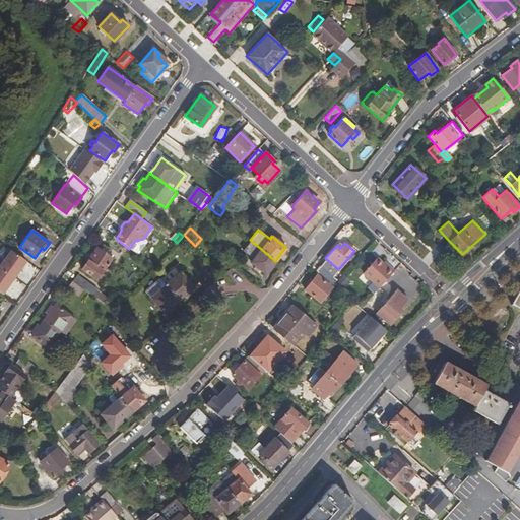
[(112,259),(98,248),(82,269),(96,280),(112,259)]
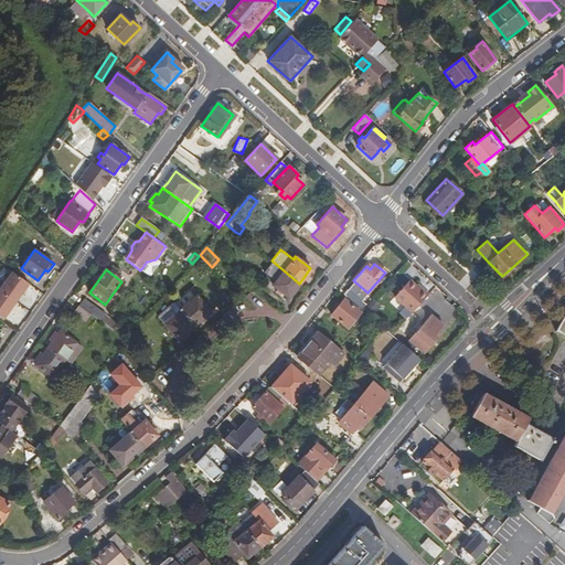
[(299,284),(284,270),(273,285),(288,298),(299,284)]
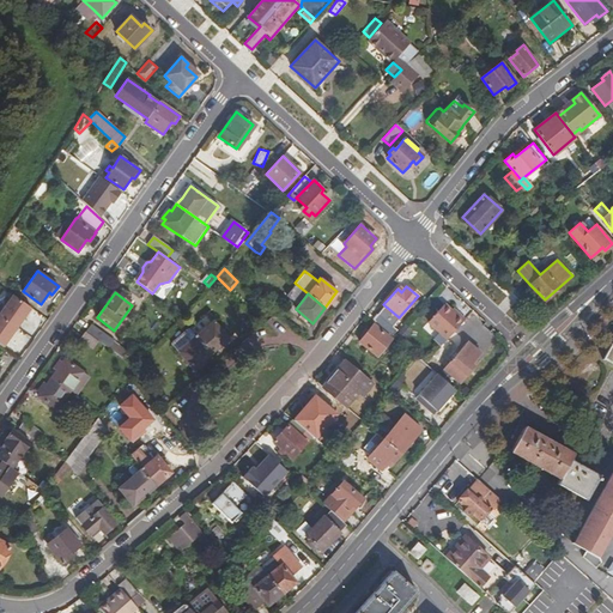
[(428,321),(447,340),(466,320),(457,313),(455,315),(443,304),(428,321)]
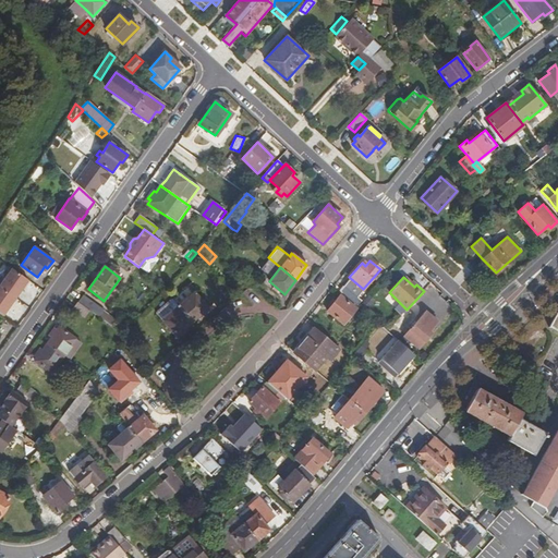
[(189,286),(172,300),(192,322),(208,308),(189,286)]
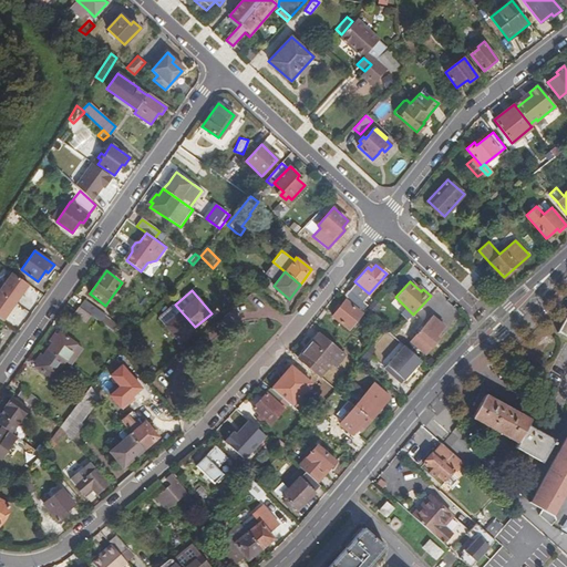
[(347,298),(362,311),(366,308),(360,301),(351,294),(347,298)]
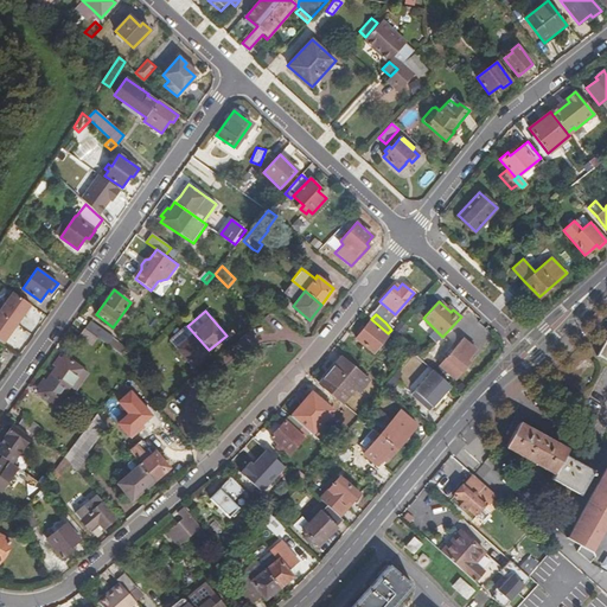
[(85,328),(108,345),(114,337),(91,320),(85,328)]
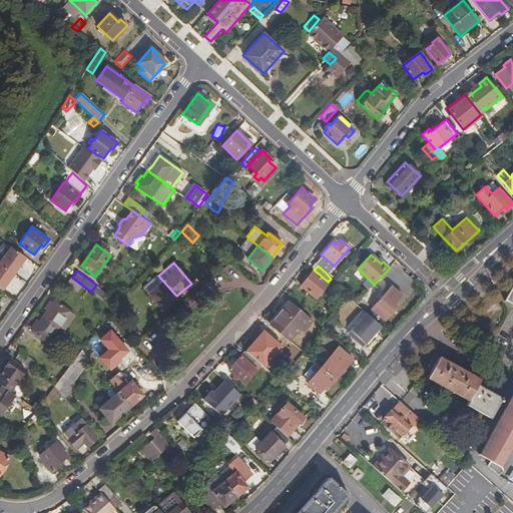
[(339,271),(331,280),(336,284),(339,281),(338,280),(343,275),(339,271)]
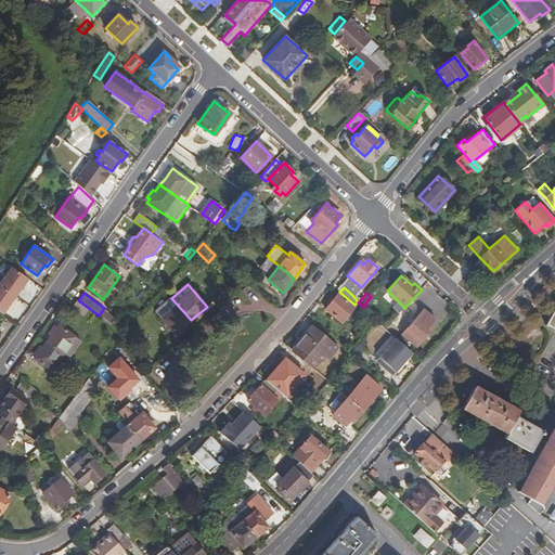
[(341,322),(353,307),(338,294),(325,309),(341,322)]
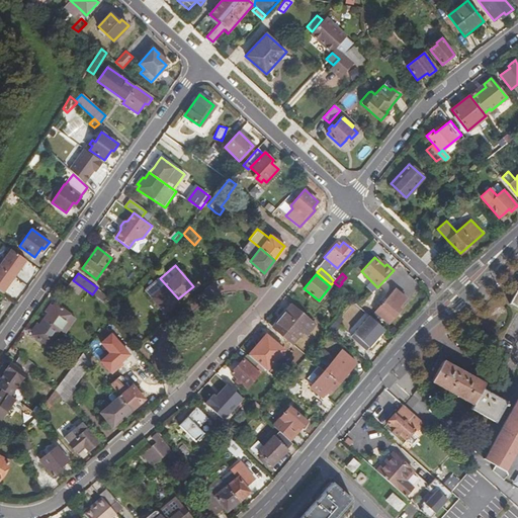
[(178,298),(160,278),(145,290),(164,312),(178,298)]
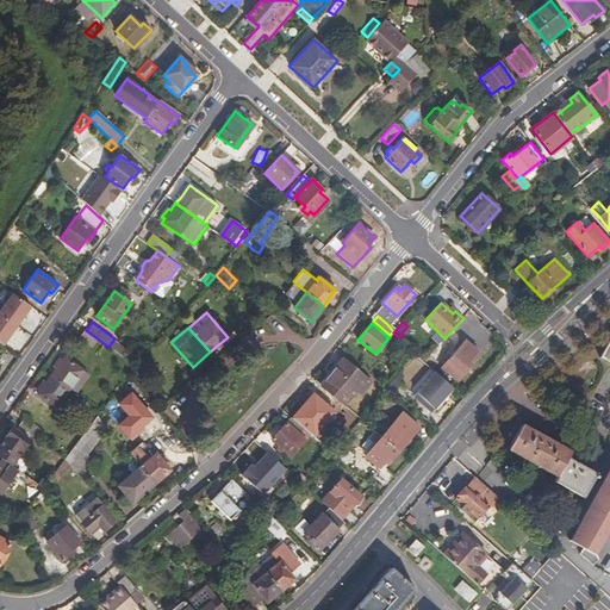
[(609,332),(598,355),(609,361),(609,466),(567,542),(579,548),(577,554),(591,564),(597,559),(595,555),(593,554),(604,535),(609,523),(609,332)]
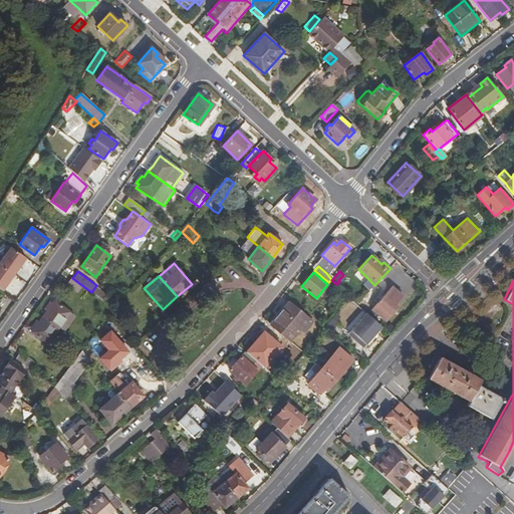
[(371,309),(386,320),(392,313),(393,314),(399,307),(396,304),(403,296),(392,286),(371,309)]
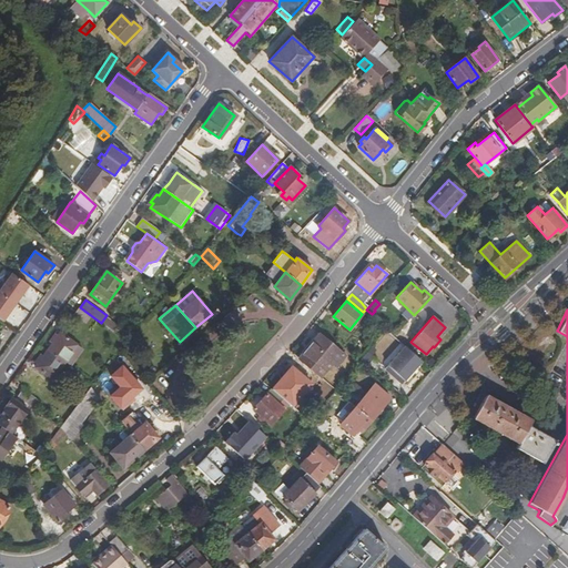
[(60,333),(48,350),(66,362),(78,346),(60,333)]
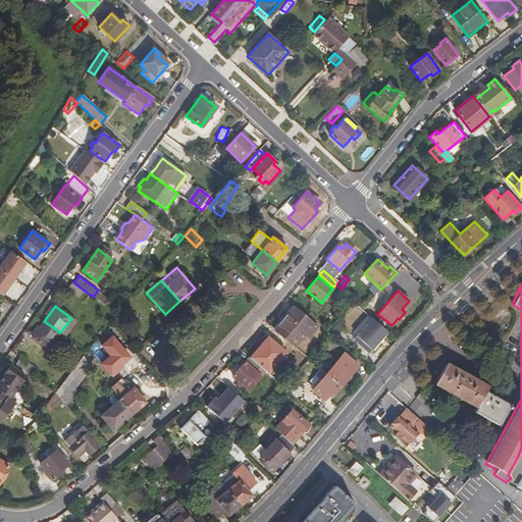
[(275,329),(295,347),(314,323),(295,307),(275,329)]
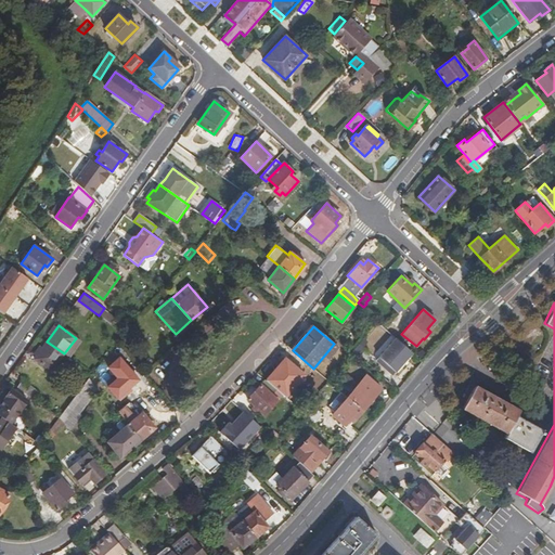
[(395,375),(411,351),(389,335),(372,359),(395,375)]
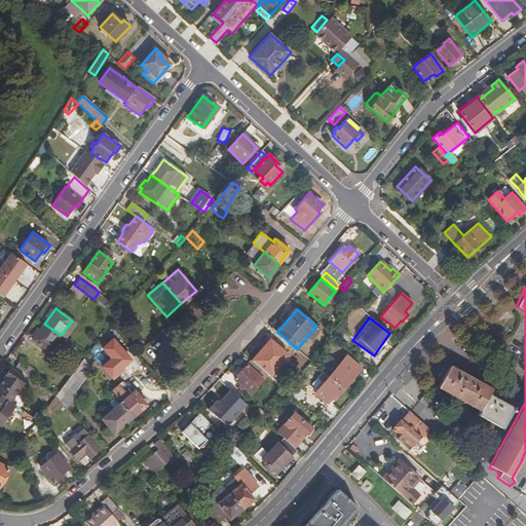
[(342,322),(334,334),(340,338),(348,325),(342,322)]
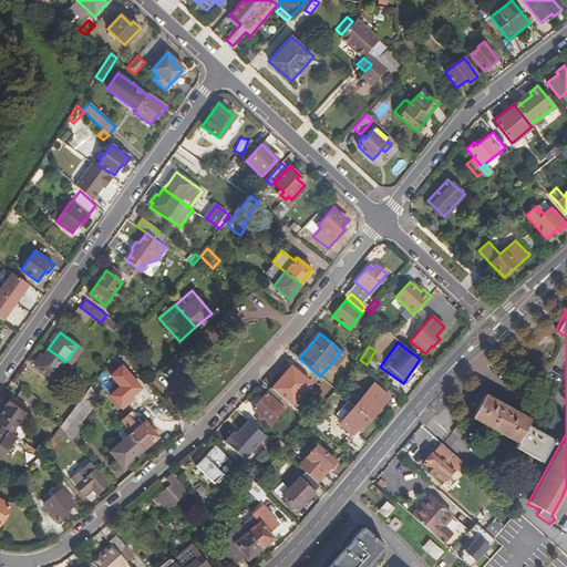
[(52,379),(65,361),(48,349),(35,367),(52,379)]
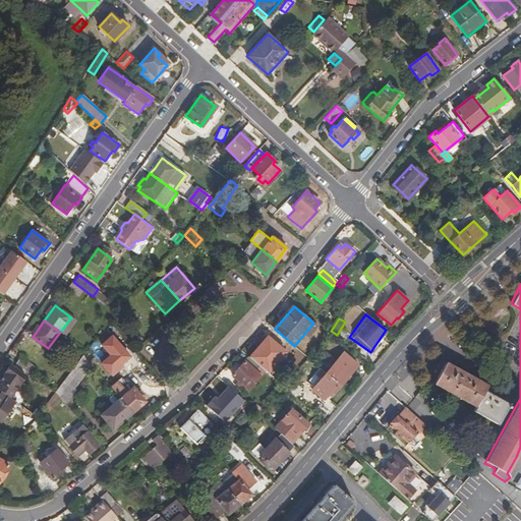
[(55,392),(65,404),(77,389),(75,387),(93,365),(83,354),(74,365),(55,392)]
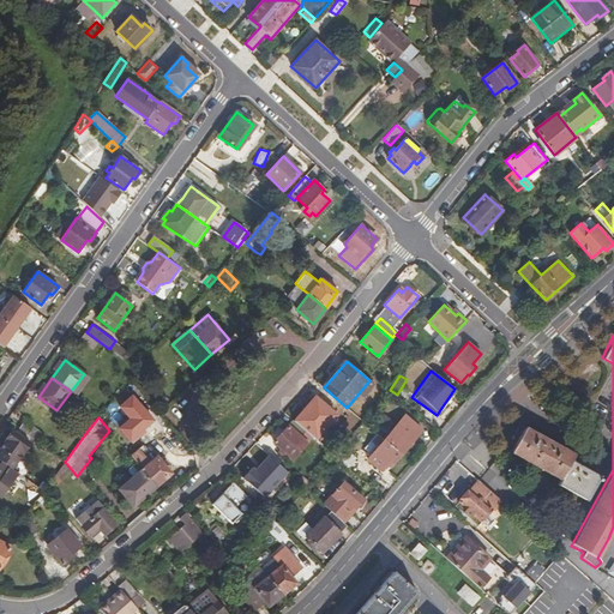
[(404,417),(384,440),(401,456),(421,432),(404,417)]
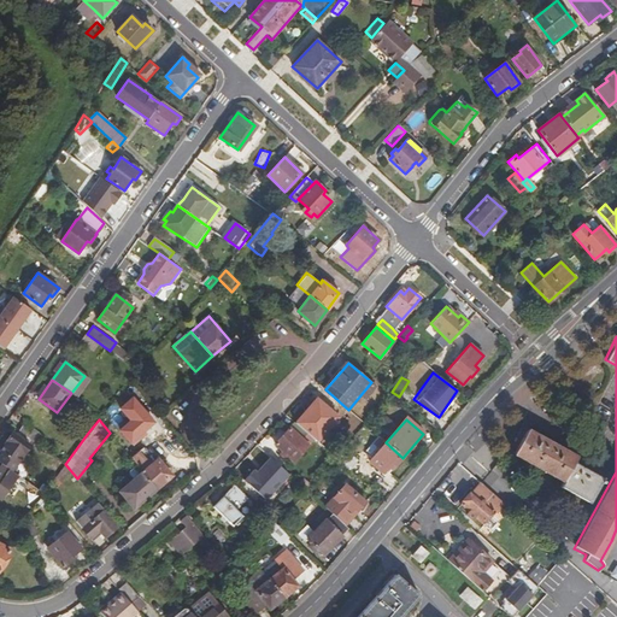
[(300,440),(307,433),(295,422),(274,444),(293,462),(307,446),(300,440)]
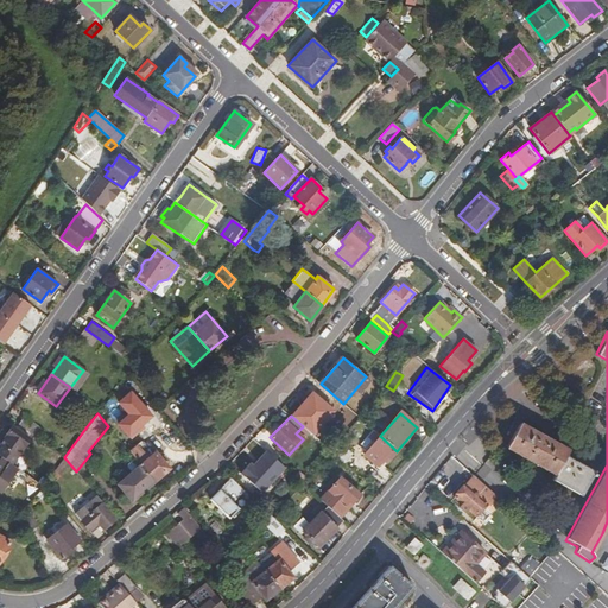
[(18,425),(38,438),(43,431),(24,418),(18,425)]
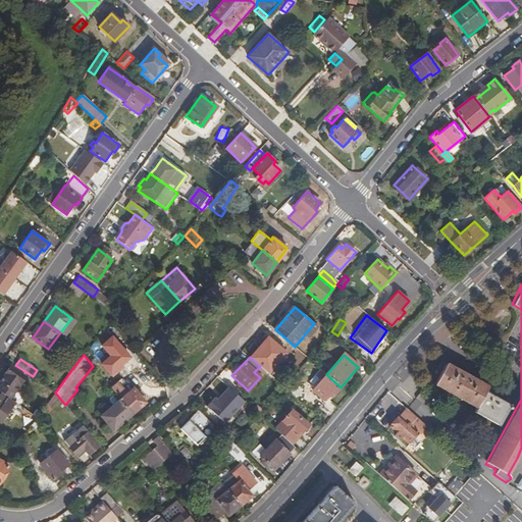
[(511,405),(485,390),(487,386),(447,364),(434,385),(476,408),(474,412),(500,425),(511,405)]
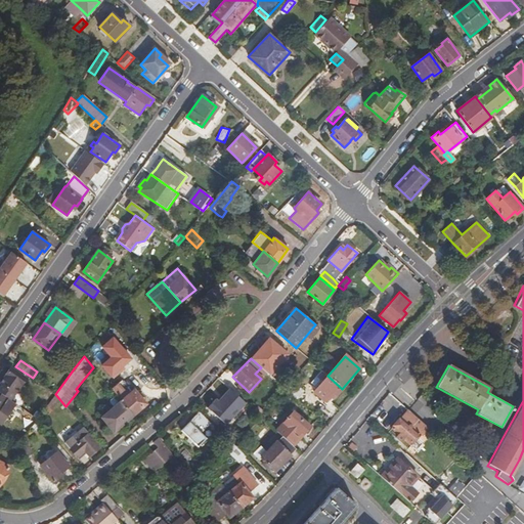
[(0,387),(0,392),(19,406),(25,401),(18,397),(14,394),(20,386),(26,379),(10,367),(3,377),(4,378),(0,383),(2,385),(0,387)]
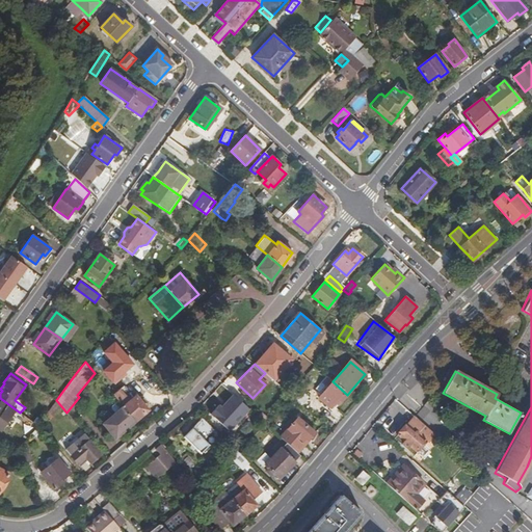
[(347,395),(333,381),(319,398),(330,408),(335,403),(338,399),(341,401),(347,395)]
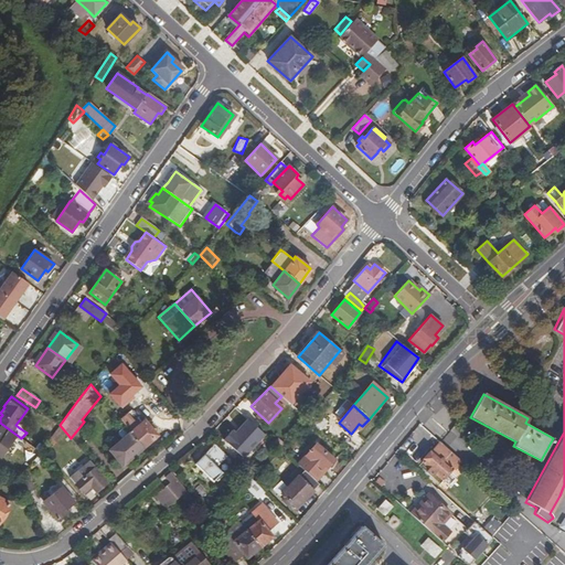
[(234,408),(225,418),(235,428),(244,418),(234,408)]
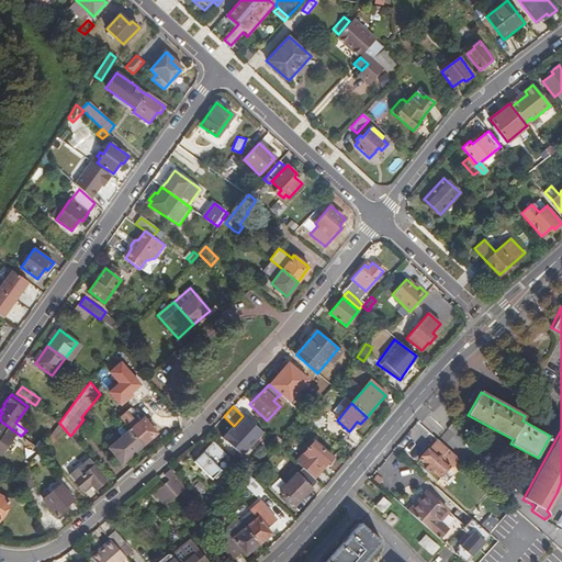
[(306,416),(318,426),(327,417),(314,406),(306,416)]
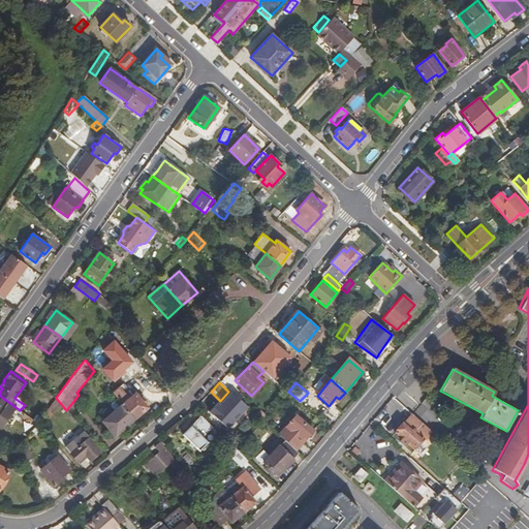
[(114,385),(110,390),(123,404),(135,418),(148,408),(135,394),(133,396),(123,384),(117,390),(114,385)]
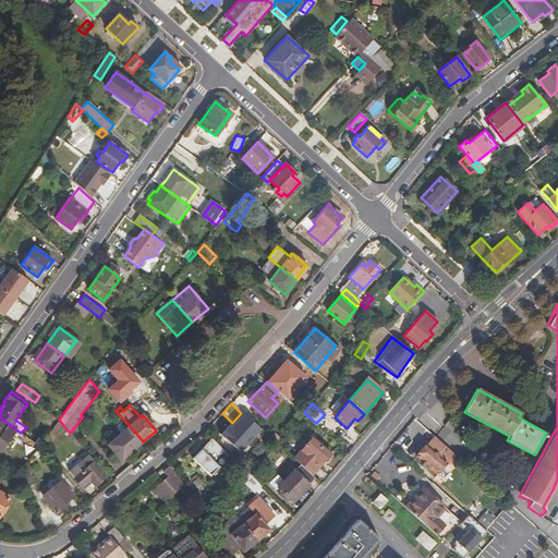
[(238,453),(261,429),(242,412),(219,436),(238,453)]
